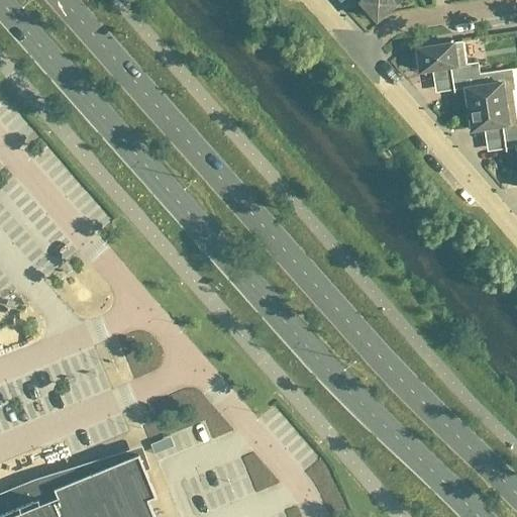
[(388,11),(390,13),(404,0),(362,0),(359,3),(376,21),(388,11)]
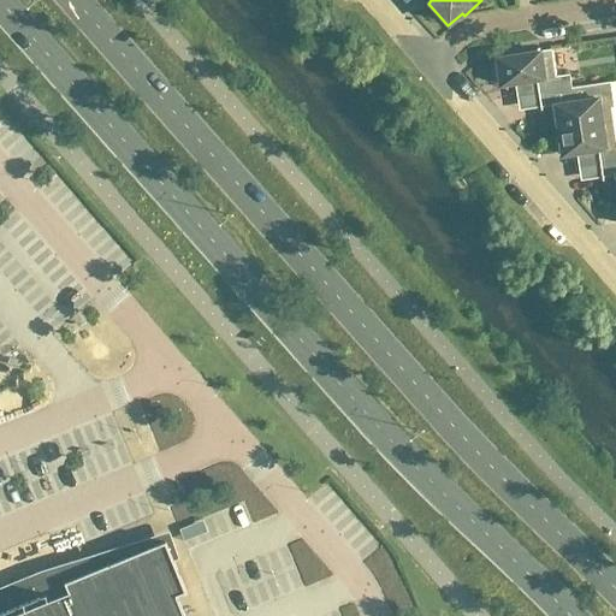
[(538,95),(570,90),(569,77),(555,78),(551,52),(496,60),(498,70),(493,70),(496,86),(499,86),(501,87),(535,82),(538,95)]
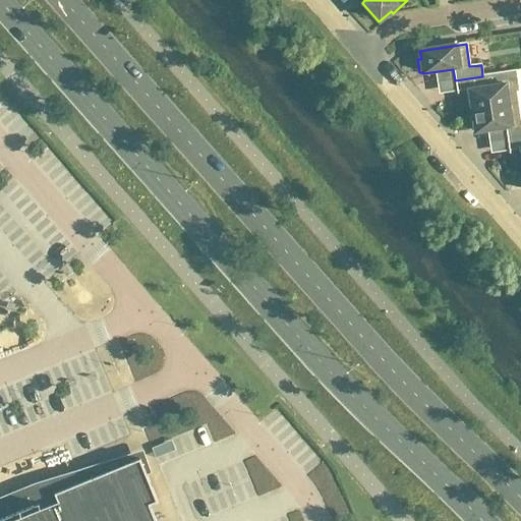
[(469,92),(466,92),(468,105),(471,105),(472,112),(518,105),(516,93),(519,93),(515,71),(491,74),(493,87),(469,91),(469,92)]
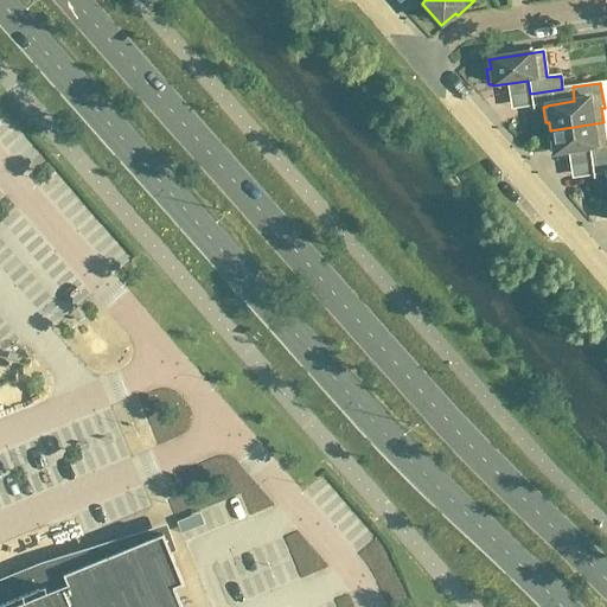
[(590,163),(606,160),(606,146),(604,122),(550,131),(551,138),(548,139),(550,153),(554,153),(554,155),(588,149),(590,163)]
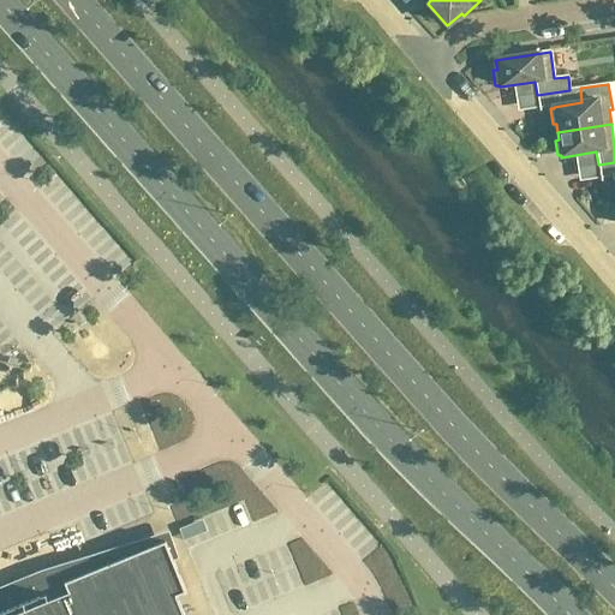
[(614,162),(598,165),(601,183),(602,181),(602,179),(614,177),(614,179),(614,162)]
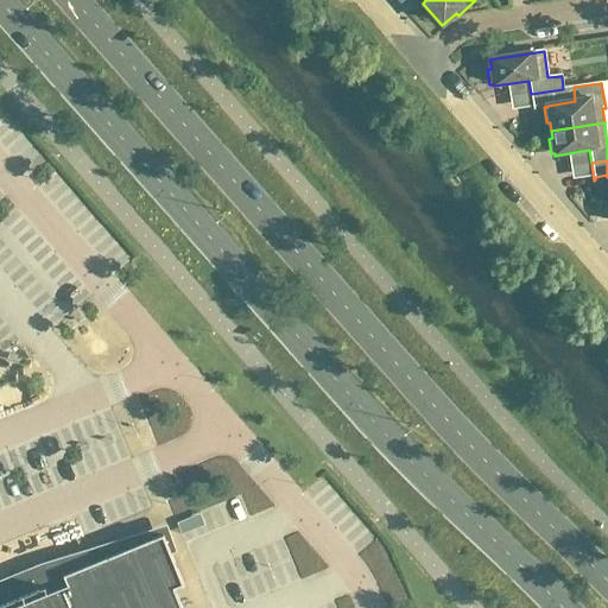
[(183,587),(163,536),(43,584),(37,571),(0,586),(0,607),(181,607),(173,589),(182,586),(182,588),(183,587)]
